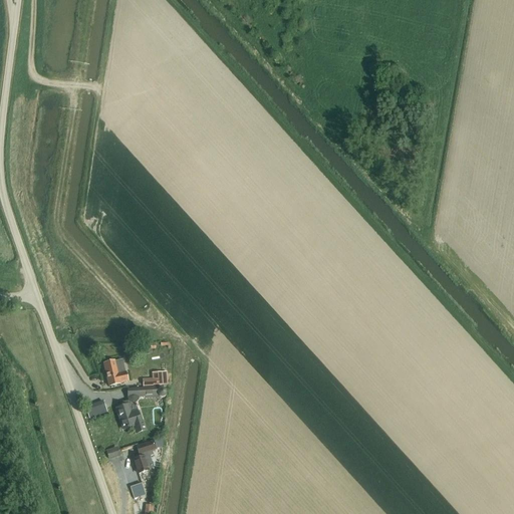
[(117,373),(114,361),(103,363),(108,386),(119,383),(119,382),(127,380),(125,372),(117,373)]
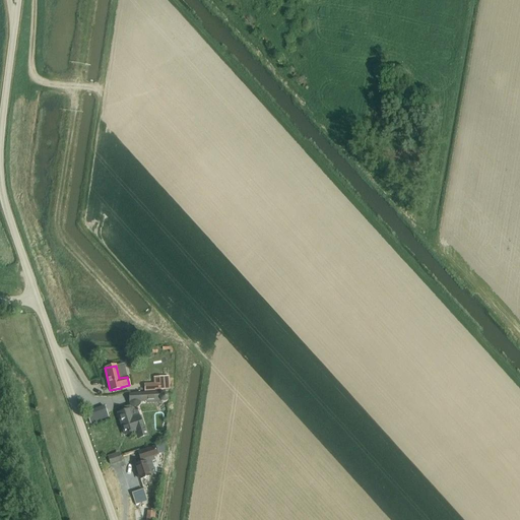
[(153,383),(143,383),(143,391),(165,390),(164,376),(152,377),(153,383)]
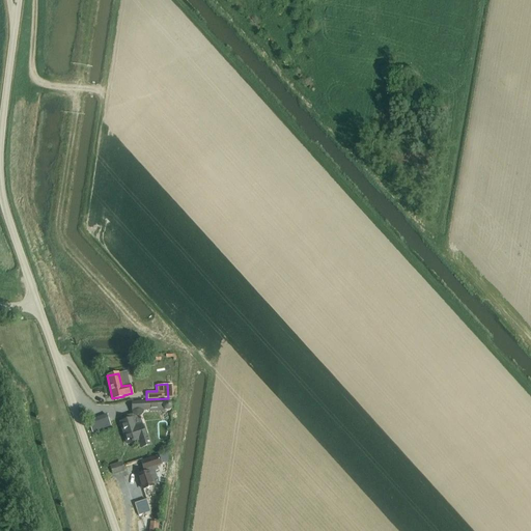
[(165,401),(164,399),(159,400),(147,400),(132,401),(132,410),(133,410),(134,413),(121,417),(123,421),(120,422),(128,443),(137,440),(139,448),(148,445),(146,436),(145,437),(138,416),(139,415),(140,415),(141,414),(142,413),(142,412),(142,411),(142,410),(163,409),(164,410),(165,411),(167,410),(169,410),(170,409),(170,407),(170,406),(170,403),(169,402),(168,401),(166,401),(165,401)]
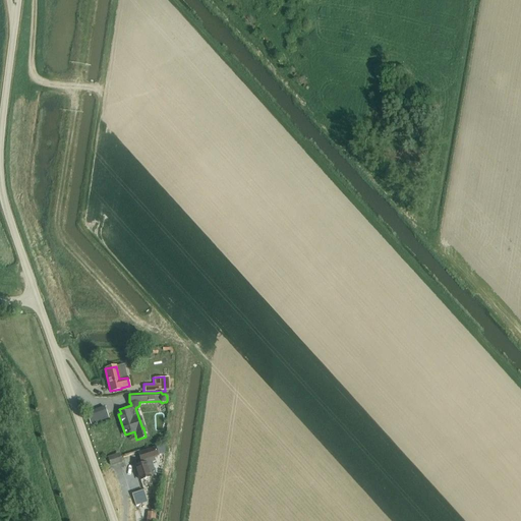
[(139,479),(150,476),(155,475),(151,462),(154,461),(153,456),(156,455),(154,448),(138,453),(141,464),(135,466),(139,479)]
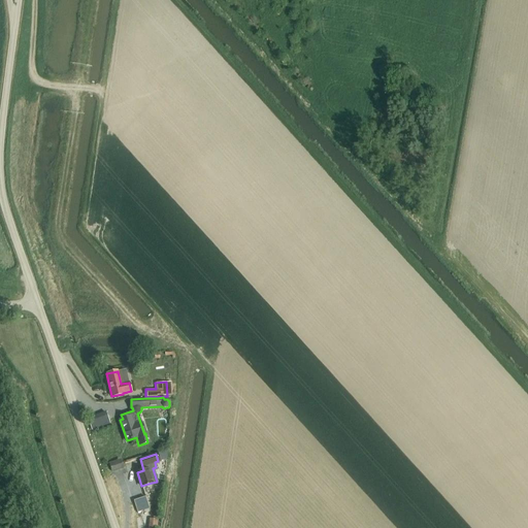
[(111,471),(122,468),(120,460),(114,462),(109,463),(111,471)]
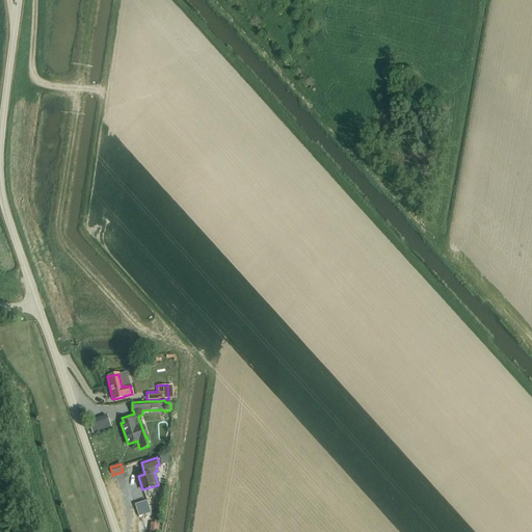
All buildings are outlined.
